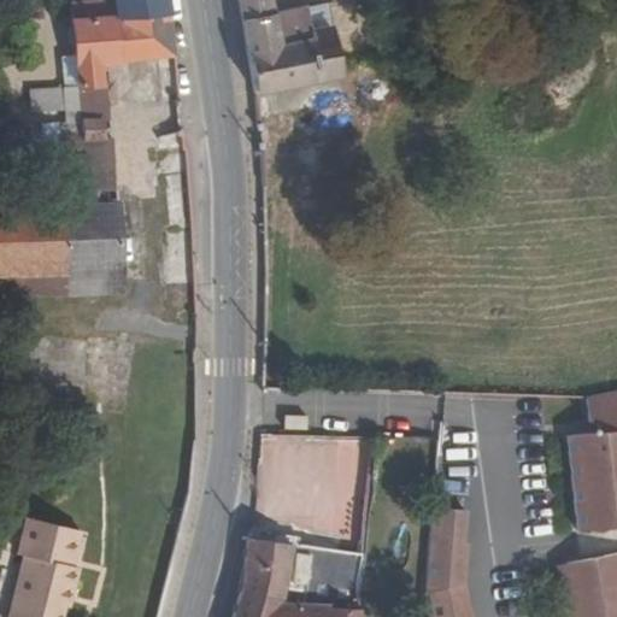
[(64,86),(65,121),(100,119),(109,119),(106,83),(101,83),(99,63),(158,59),(159,75),(165,75),(168,98),(176,98),(168,7),(165,0),(110,0),(111,3),(66,9),(77,84),(64,86)]
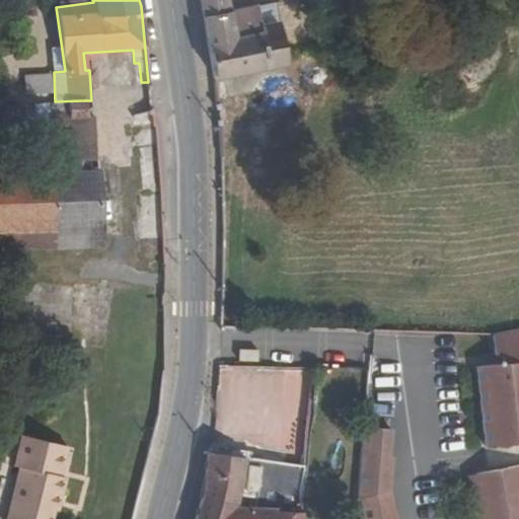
[(228,13),(225,0),(199,0),(202,10),(203,18),(228,13)]
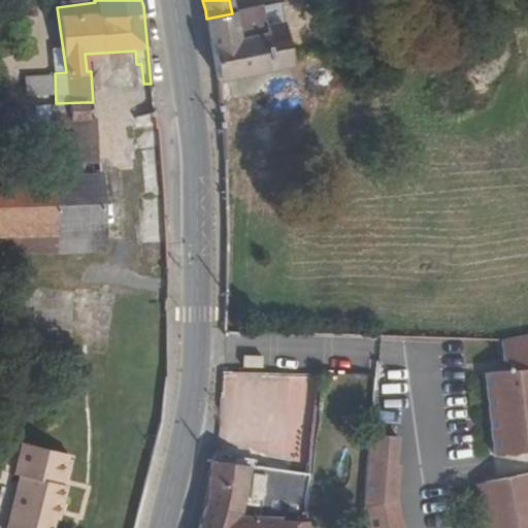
[(261,6),(232,13),(236,36),(264,29),(261,6)]
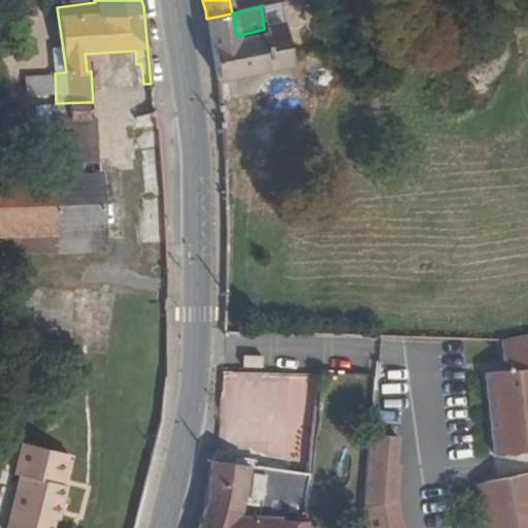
[(206,19),(217,77),(291,65),(282,25),(264,29),(236,36),(232,13),(206,19)]
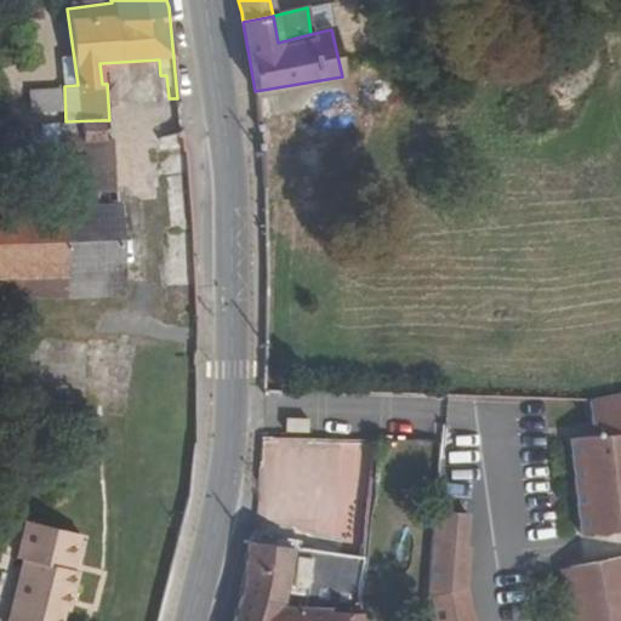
[(107,84),(160,75),(159,60),(100,63),(102,84),(107,84)]
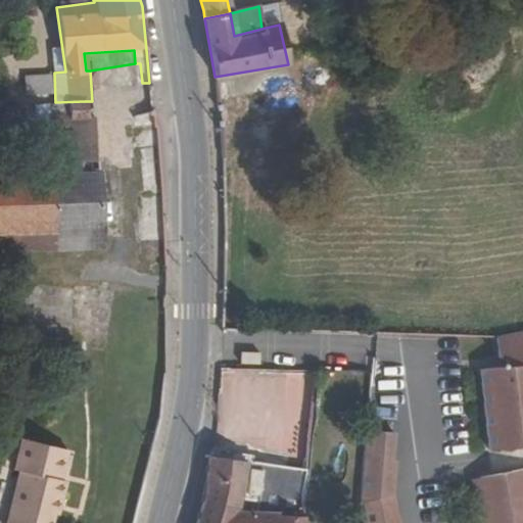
[(55,102),(33,104),(34,133),(51,133),(52,154),(50,176),(25,176),(26,232),(53,232),(54,240),(102,237),(98,173),(96,173),(93,116),(86,117),(85,101),(55,102)]
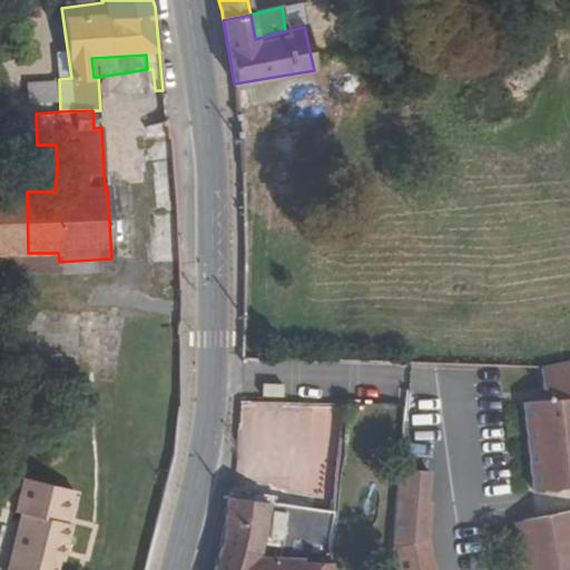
[(144,138),(148,214),(176,212),(172,137),(168,137),(166,123),(146,127),(147,138),(144,138)]
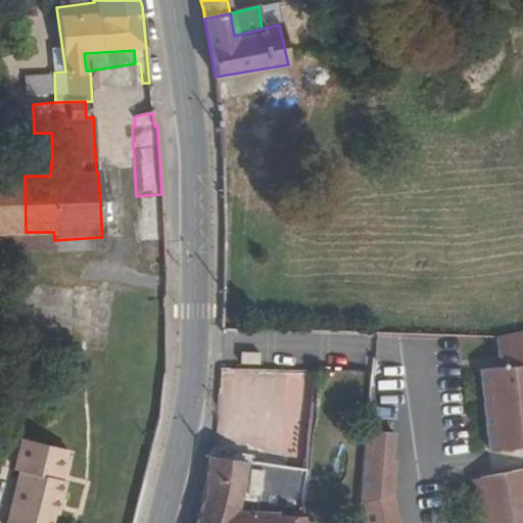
[(0,232),(26,232),(25,176),(0,176),(0,232)]
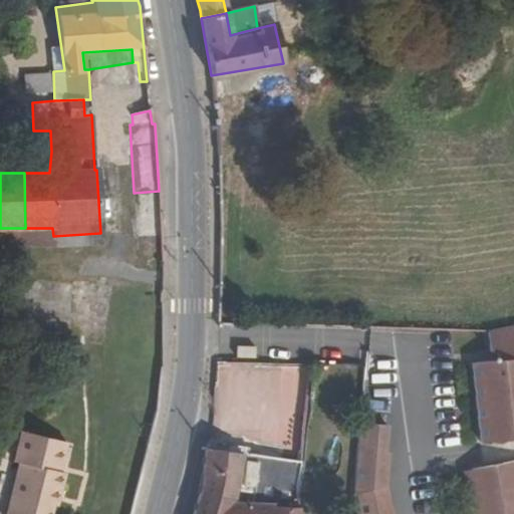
[(513,323),(484,330),(487,349),(497,347),(498,356),(488,358),(497,439),(513,437),(513,323)]
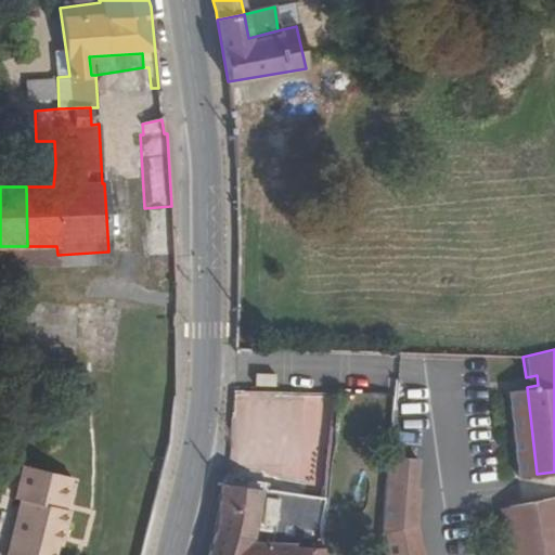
[(537,474),(527,387),(506,390),(516,476),(537,474)]
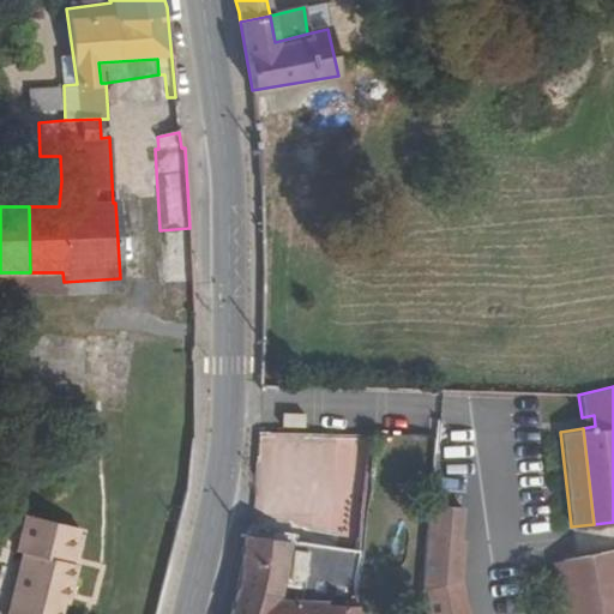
[(463,613),(455,577),(459,509),(427,507),(417,613),(463,613)]
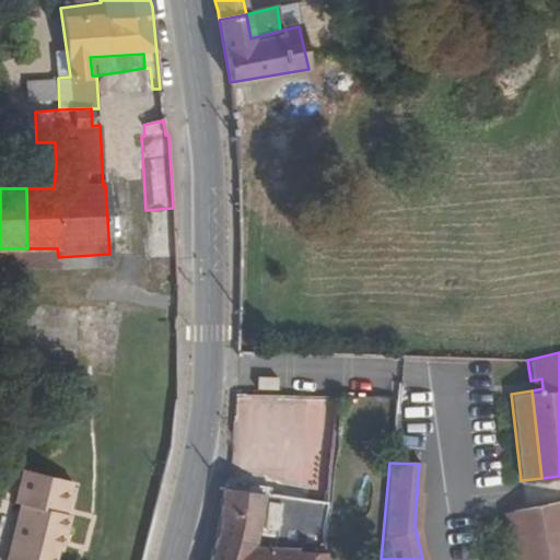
[(50,535),(57,536),(62,515),(56,513),(63,480),(18,470),(11,502),(15,503),(2,559),(44,559),(49,540),(50,535)]
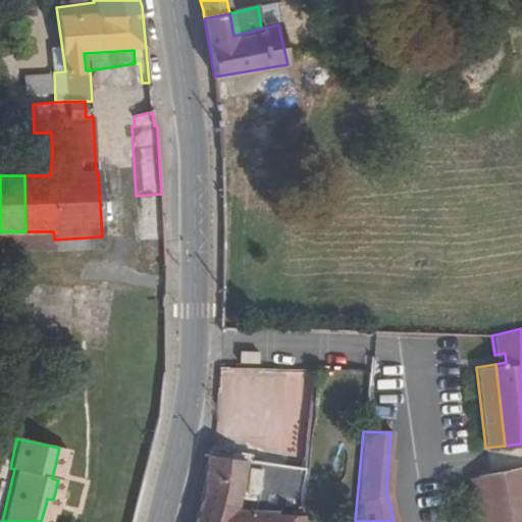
[(195,521),(231,521),(235,509),(267,511),(272,511),(302,514),(307,468),(208,455),(202,499),(195,521)]
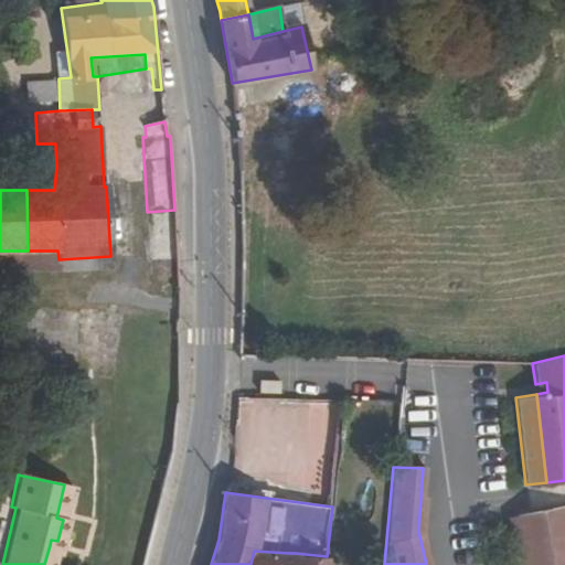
[(564,564),(564,505),(550,509),(555,564),(564,564)]
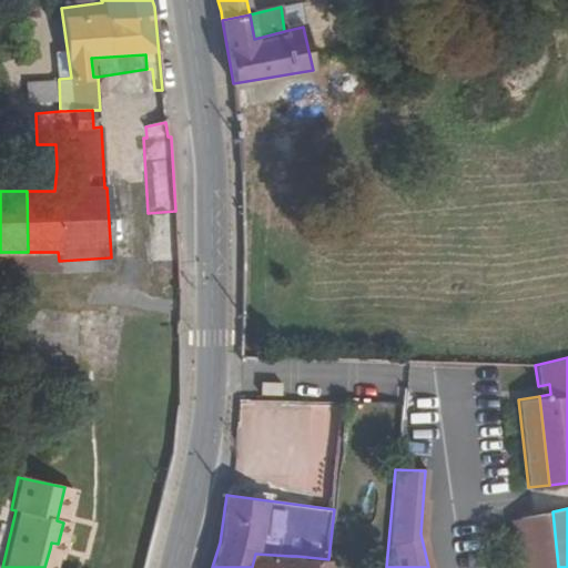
[(558,567),(553,511),(521,518),(531,567),(524,567),(558,567)]
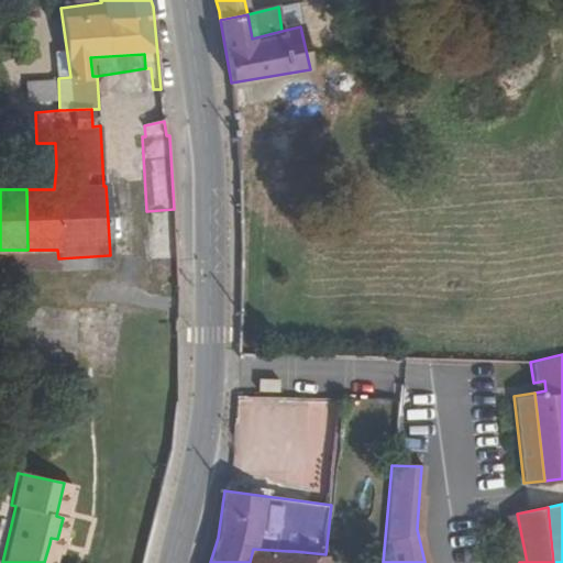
[(506,517),(515,562),(519,562),(527,562),(517,514),(506,517)]
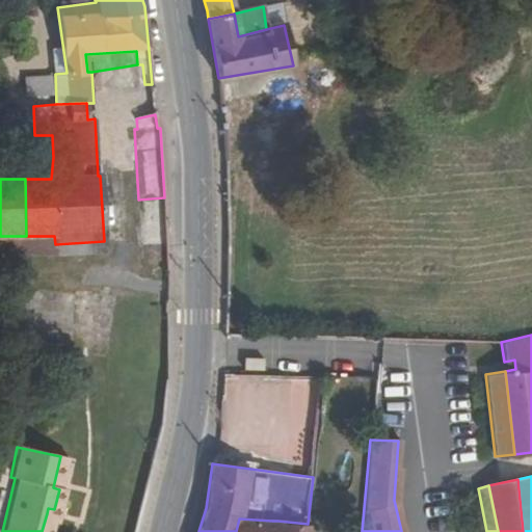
[(307,531),(308,524),(277,521),(272,521),(239,519),(236,531),(307,531)]
